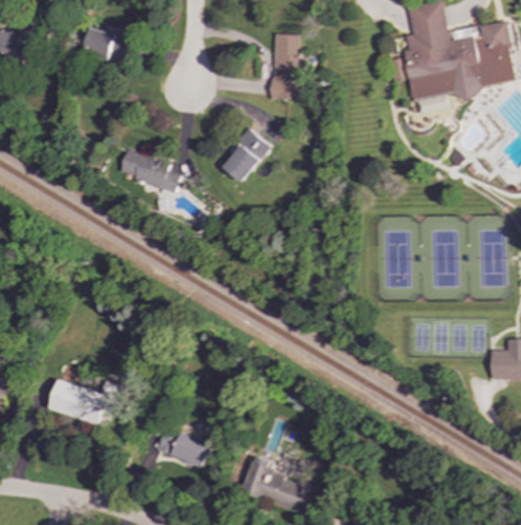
[(520,78),(516,80),(516,82),(482,89),(467,103),(449,96),(411,105),(400,50),(405,49),(402,36),(409,35),(404,8),(438,1),(445,33),(478,26),(478,27),(506,22),(506,24),(520,21),(520,78)]
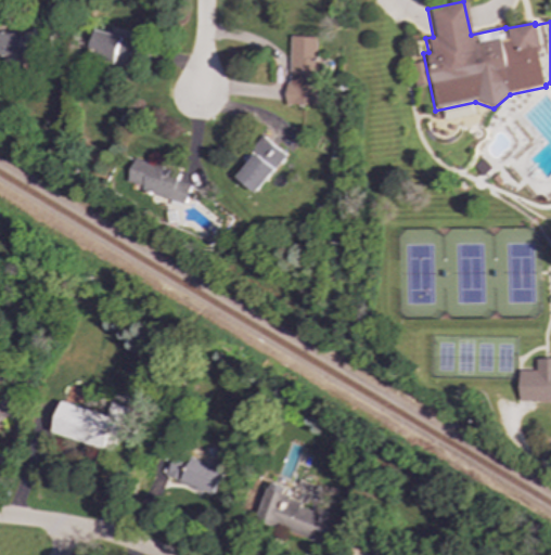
[(0,57),(40,60),(41,30),(30,29),(29,35),(0,34),(0,57)]
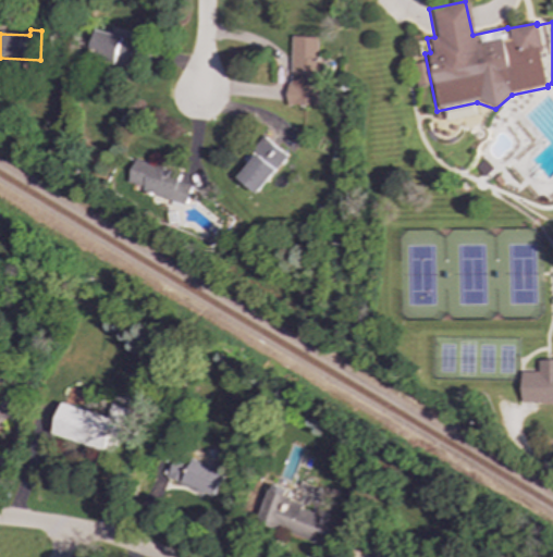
[(134,39),(93,29),(86,56),(127,66),(134,39)]
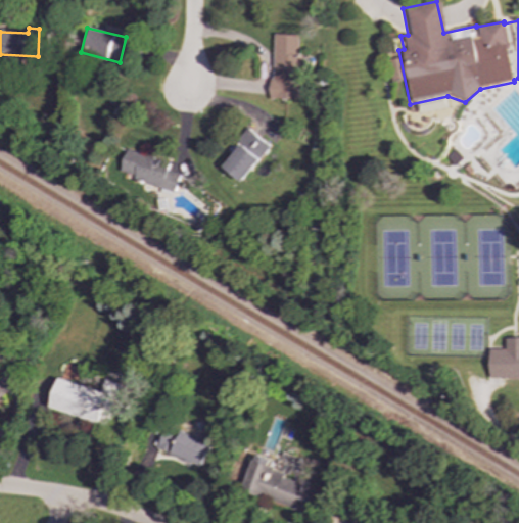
[(269,98),(298,99),(299,54),(295,54),(296,35),(270,34),(269,98)]
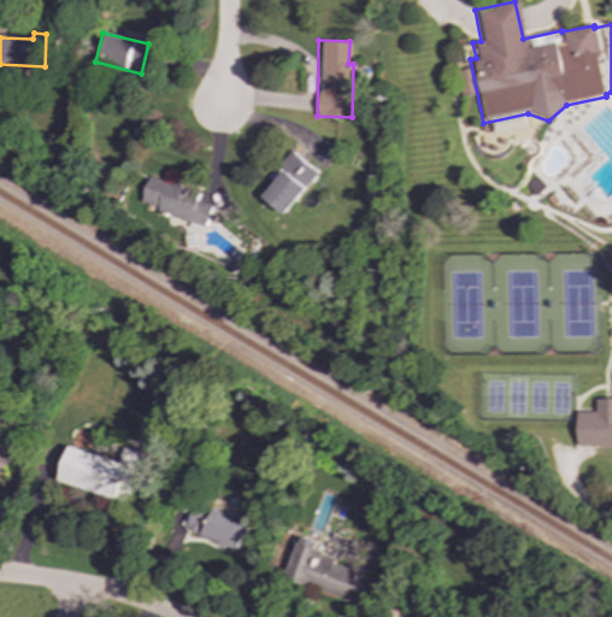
[(454,70),(457,95),(469,94),(466,69),(454,70)]
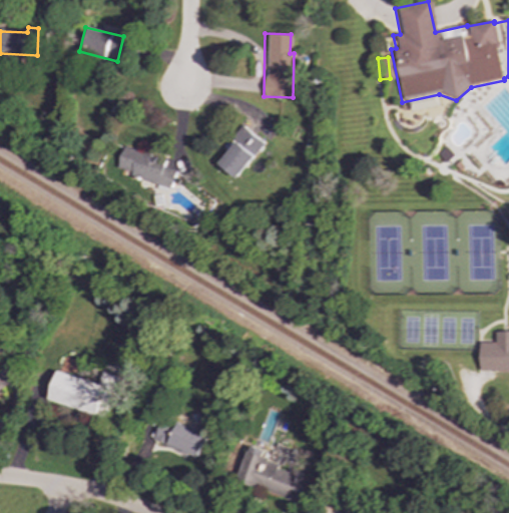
[(233,178),(262,144),(241,127),(213,161),(233,178)]
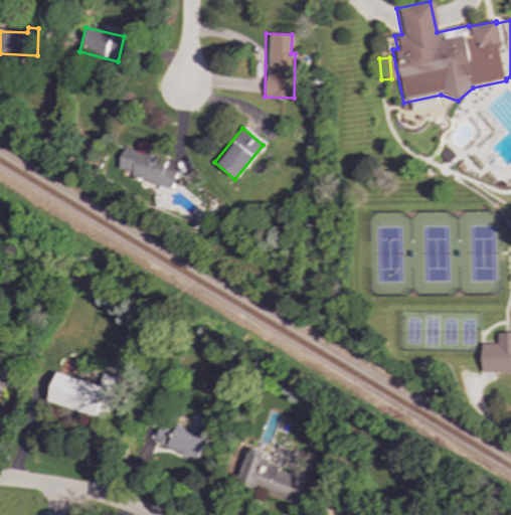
[(164,160),(121,147),(114,171),(170,188),(175,171),(162,167),(164,160)]
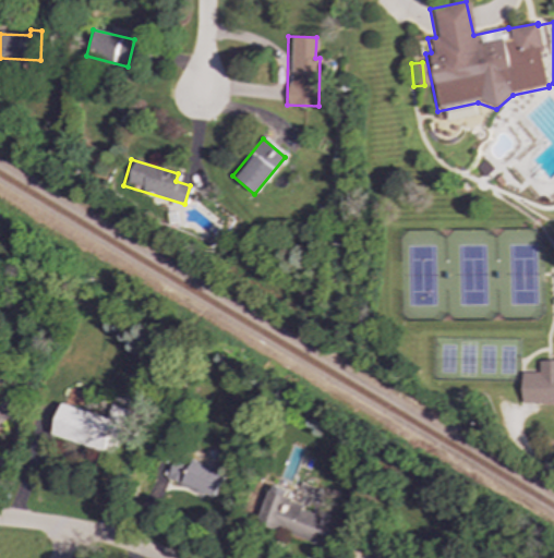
[(553,361),(553,402),(518,402),(518,373),(534,373),(534,361),(553,361)]
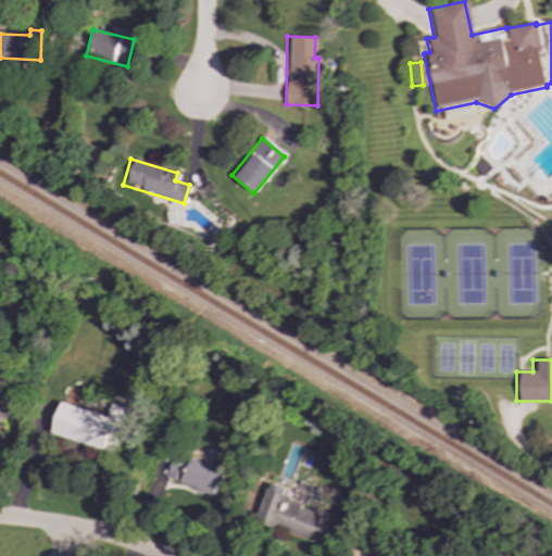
[(108,403),(104,415),(59,403),(50,434),(114,452),(126,408),(108,403)]
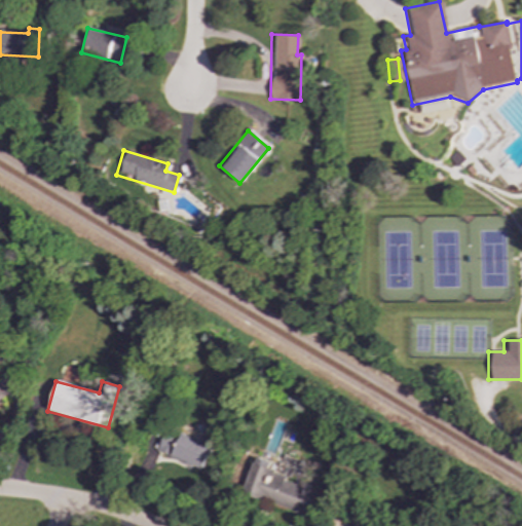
[(210,445),(163,428),(155,452),(201,468),(210,445)]
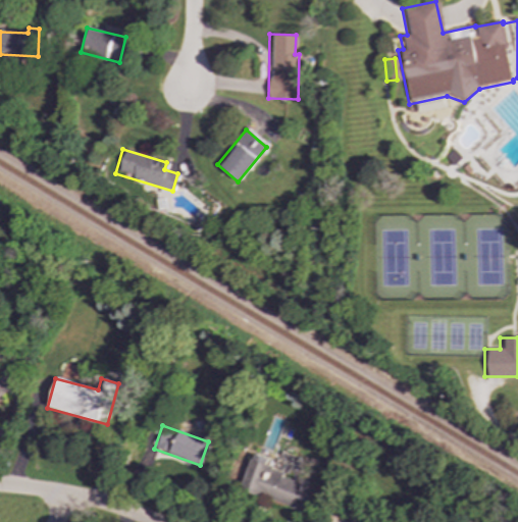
[(301,512),(312,483),(293,476),(292,478),(263,467),(266,459),(252,453),(239,488),(301,512)]
